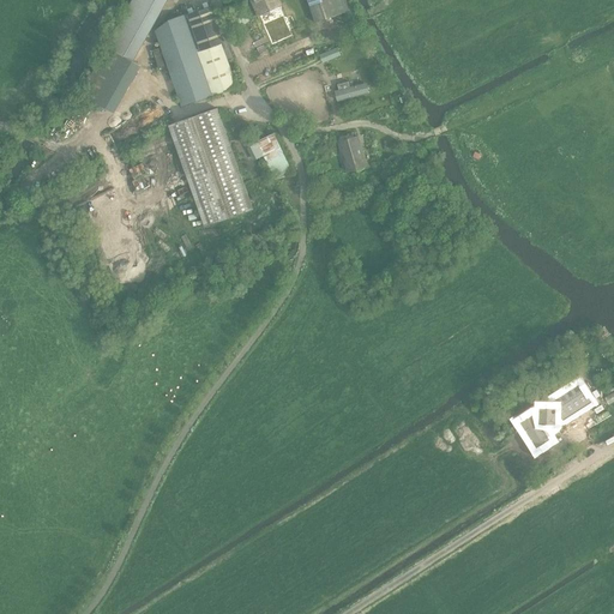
[(142,64),(137,61),(167,0),(133,0),(85,96),(118,113),(142,64)]
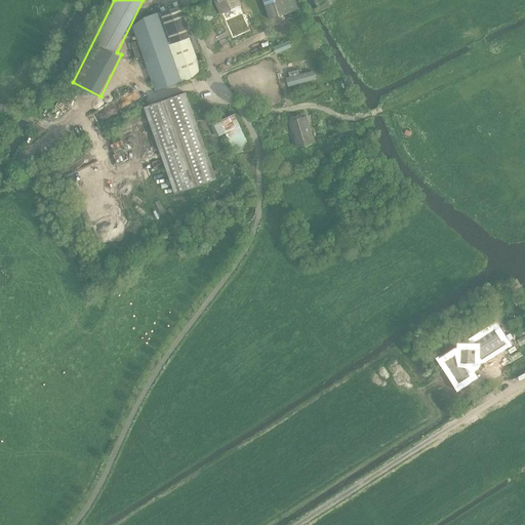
[(214,0),(233,39),(251,31),(236,0),(214,0)]
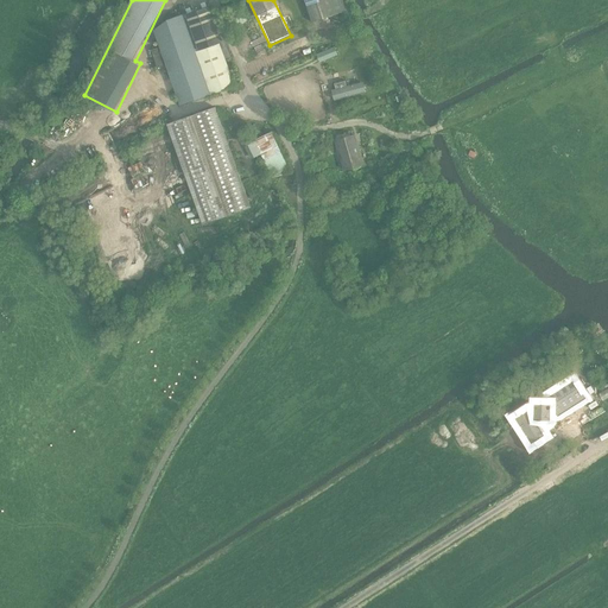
[(304,0),(312,23),(347,11),(342,0),(304,0)]
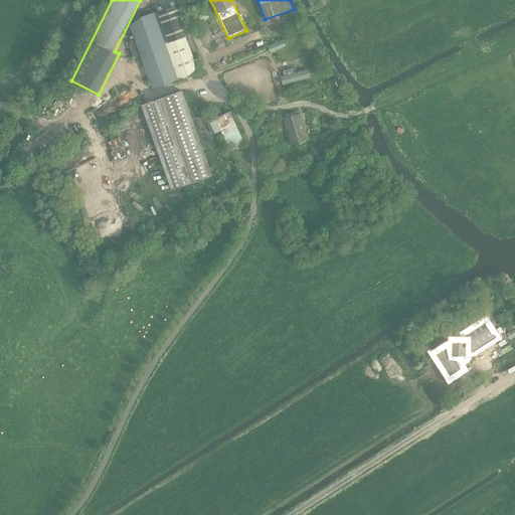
[(177,6),(158,13),(169,43),(188,36),(177,6)]
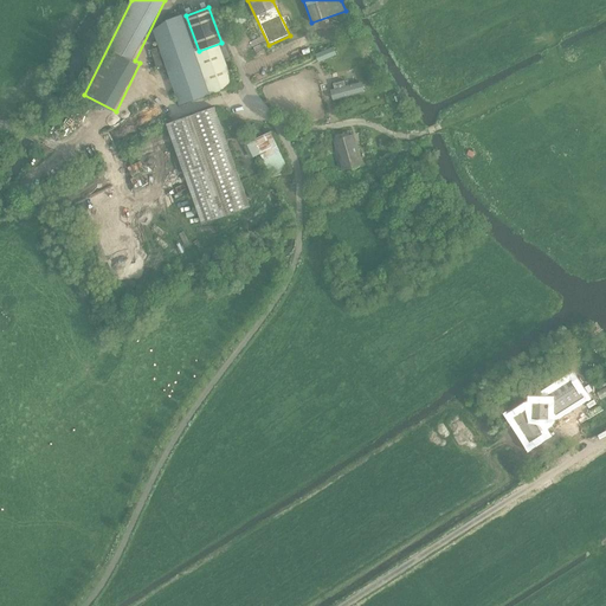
[(199,51),(186,15),(186,14),(167,21),(154,31),(180,105),(213,94),(199,51)]
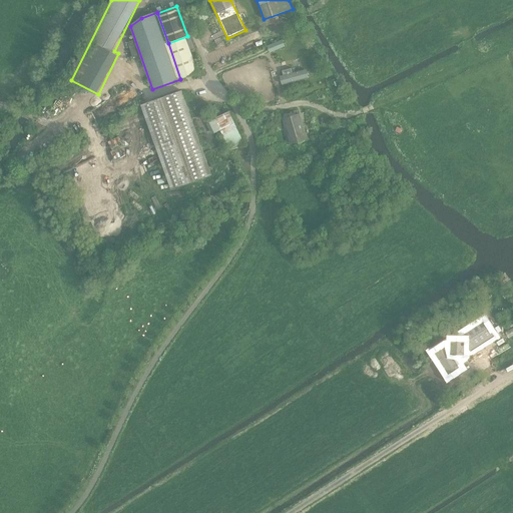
[(187,36),(168,43),(180,79),(198,72),(187,43),(189,43),(187,36)]
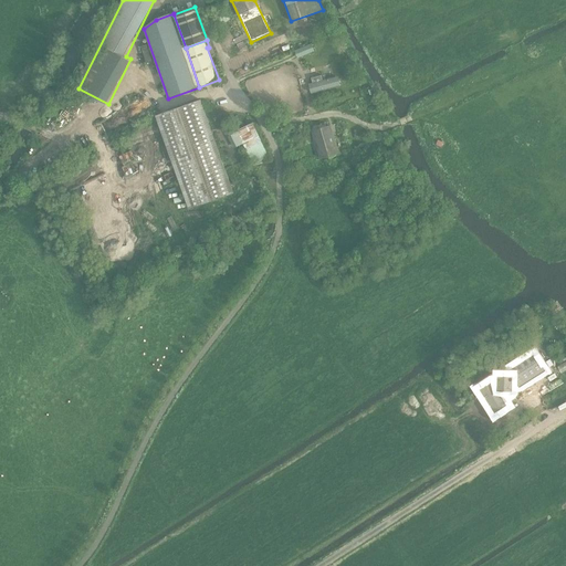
[(146,45),(140,46),(147,63),(153,61),(146,45)]
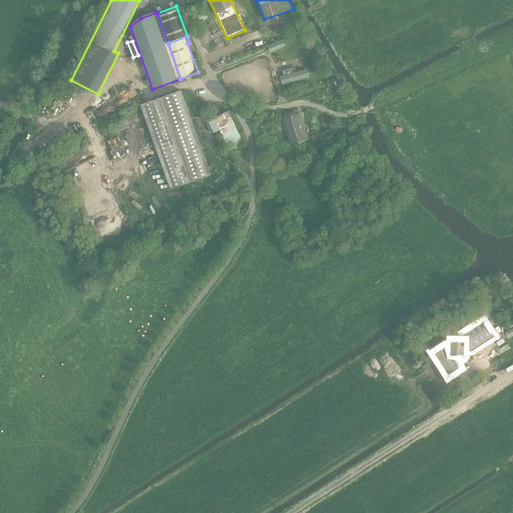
[(285,76),(281,76),(283,84),(308,78),(305,70),(293,73),(291,68),(283,70),(285,76)]
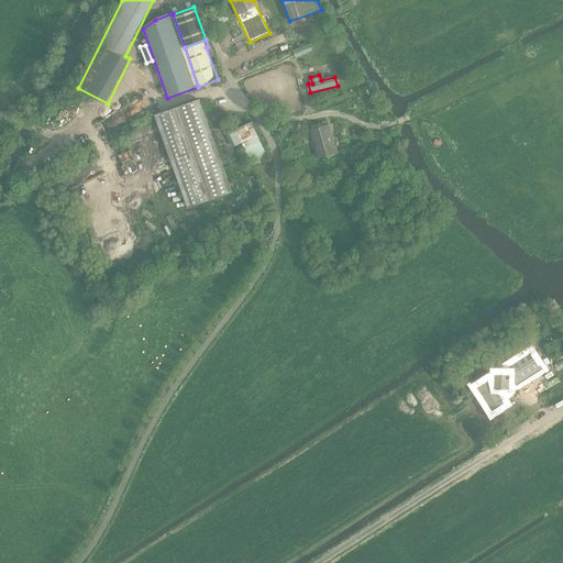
[(233,192),(199,99),(155,116),(189,208),(233,192)]
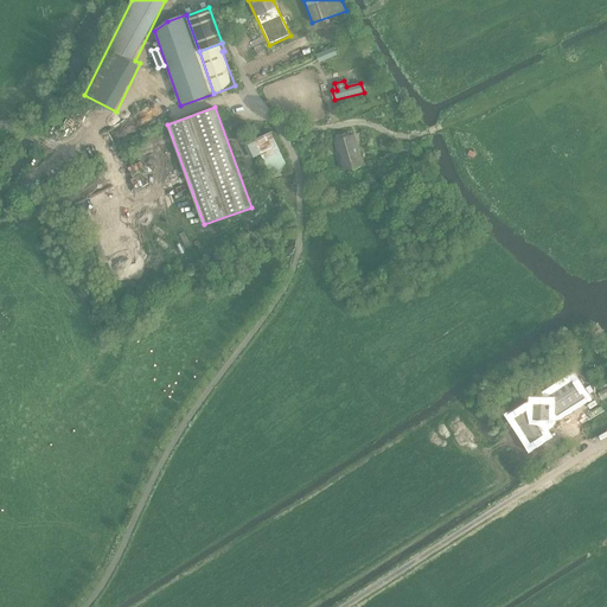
[(281,151),(275,139),(270,132),(254,141),(273,178),(291,172),(281,151)]
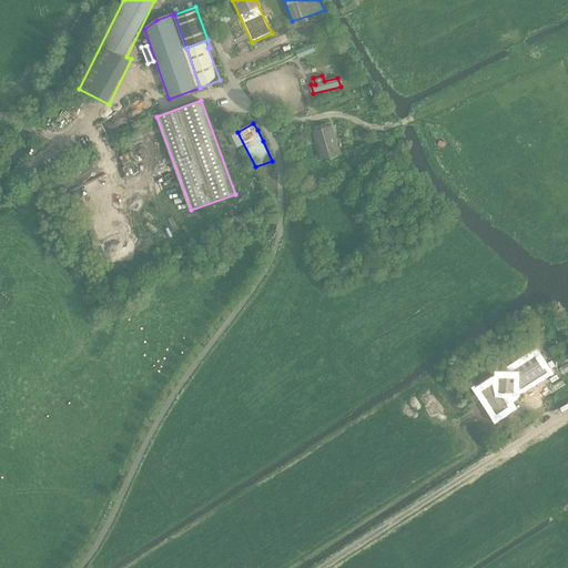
[(332,127),(314,132),(322,159),(338,154),(332,127)]
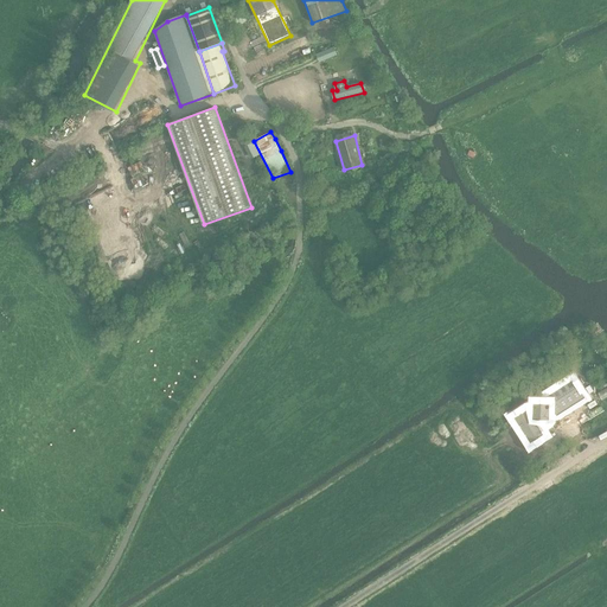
[(129,165),(136,190),(147,187),(142,172),(145,171),(142,161),(129,165)]
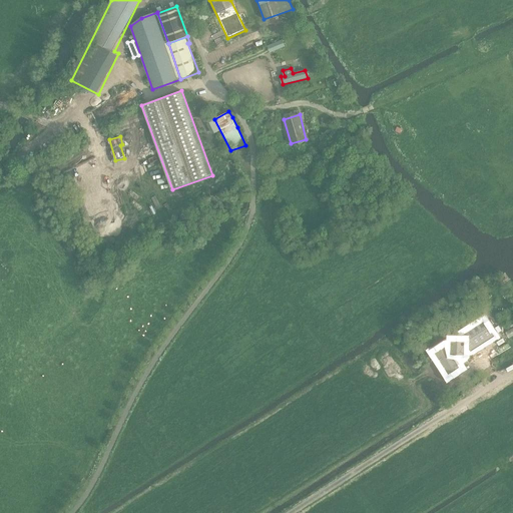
[(484,320),(459,336),(461,340),(465,346),(466,347),(470,354),(479,348),(478,345),(487,338),(489,342),(496,337),(484,320)]
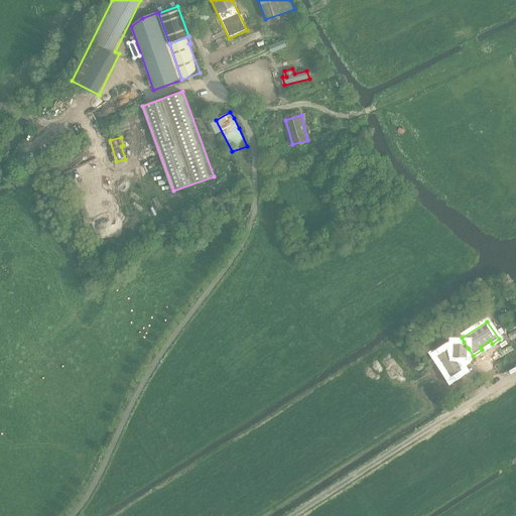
[(448,347),(435,355),(450,379),(464,370),(456,358),(468,358),(468,348),(464,342),(459,342),(455,342),(453,342),(453,341),(452,341),(452,351),(448,347)]
